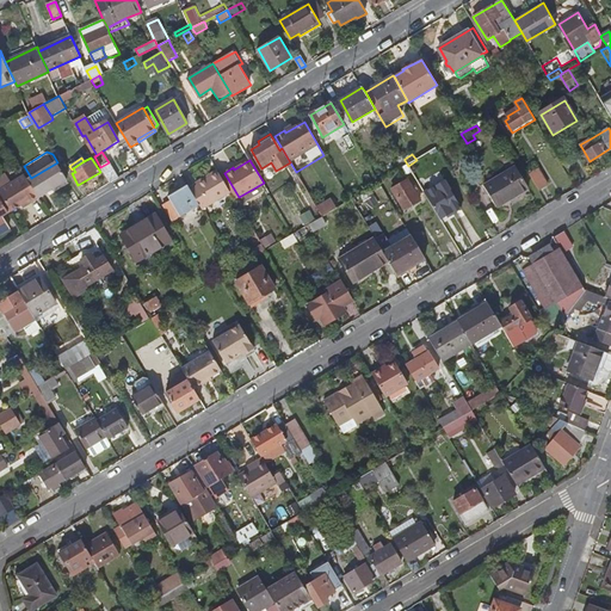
[(408,166),(405,160),(395,166),(399,172),(408,166)]
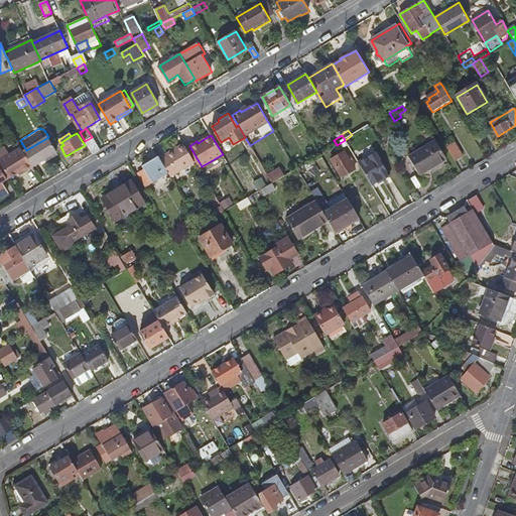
[(33,167),(57,152),(48,137),(26,150),(23,152),(33,167)]
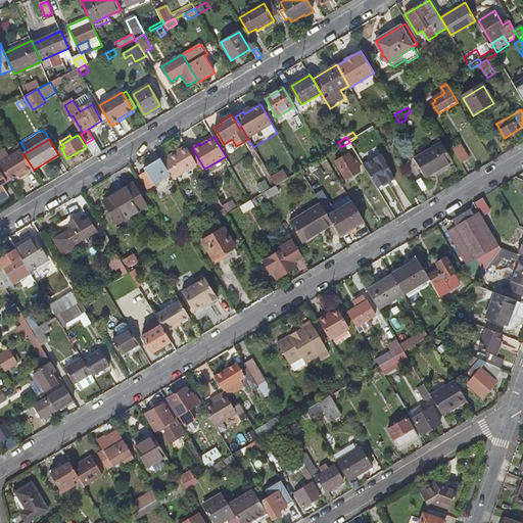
[(94,156),(101,152),(93,139),(86,143),(94,156)]
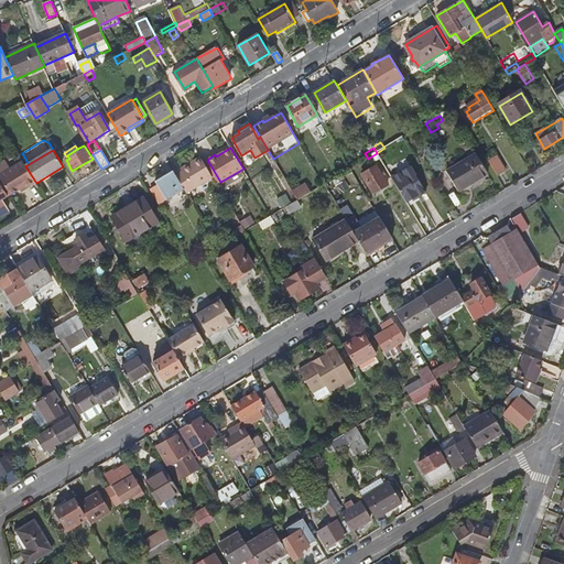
[(381,159),(377,153),(368,159),(371,165),(381,159)]
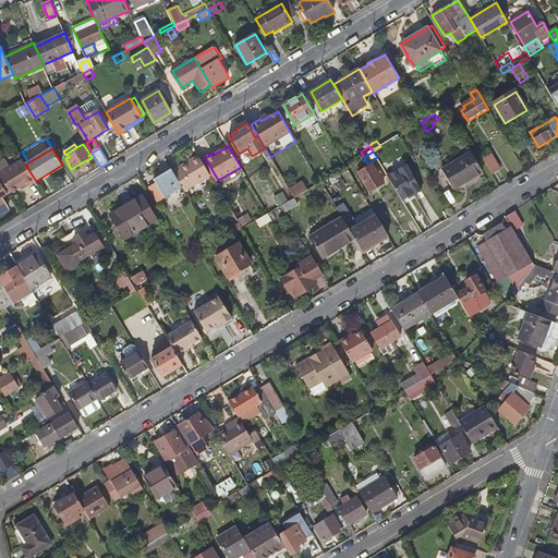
[(453,190),(482,171),(471,153),(441,170),(453,190)]
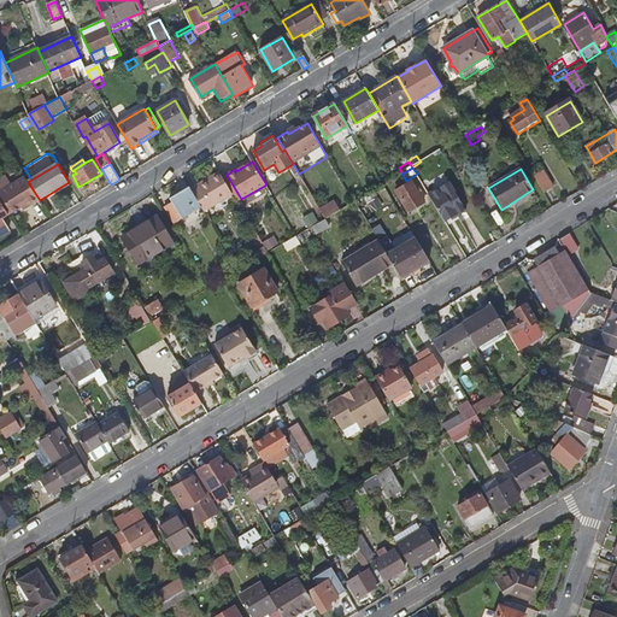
[(534,176),(544,193),(553,187),(544,170),(534,176)]
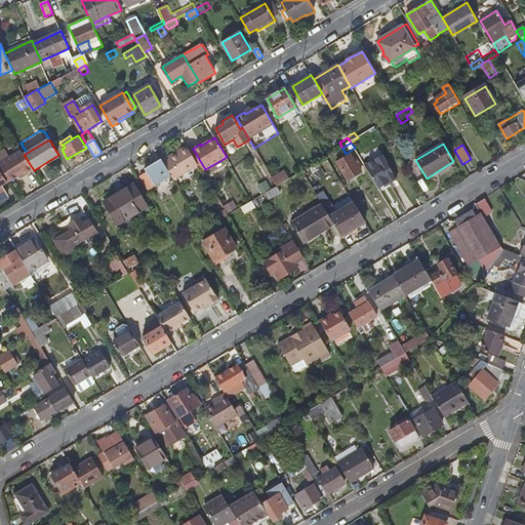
[(163,163),(172,177),(173,180),(198,166),(187,147),(168,157),(169,159),(163,163)]
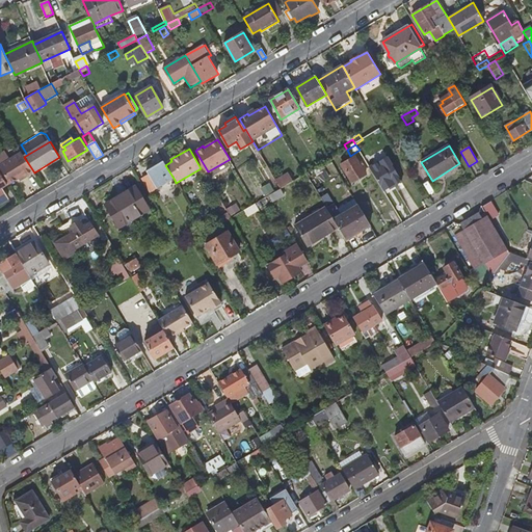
[(24,157),(22,153),(0,164),(0,169),(8,185),(18,179),(24,176),(25,178),(34,173),(24,157)]
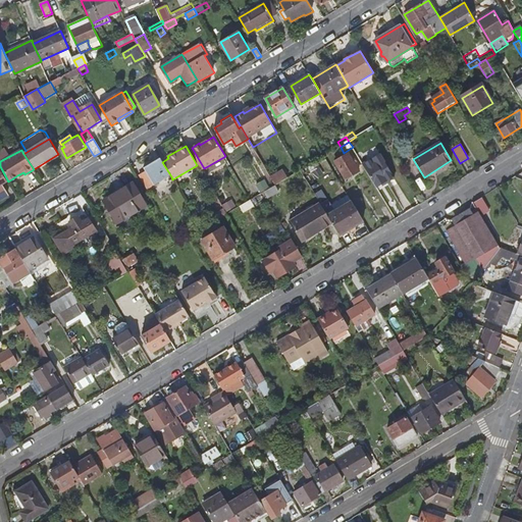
[(359,170),(349,154),(335,161),(346,178),(359,170)]
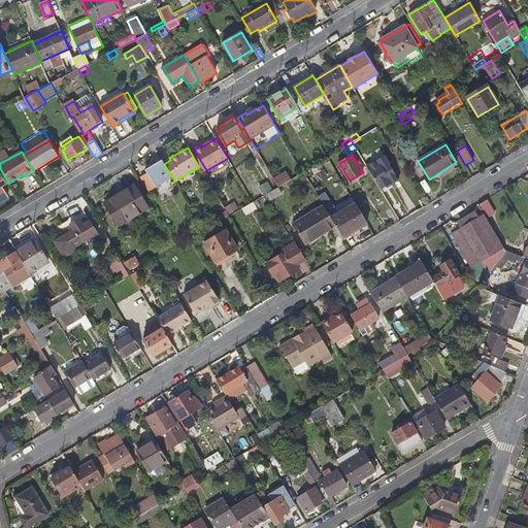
[(400,182),(386,157),(368,167),(382,191),(392,185),(393,186),(400,182)]
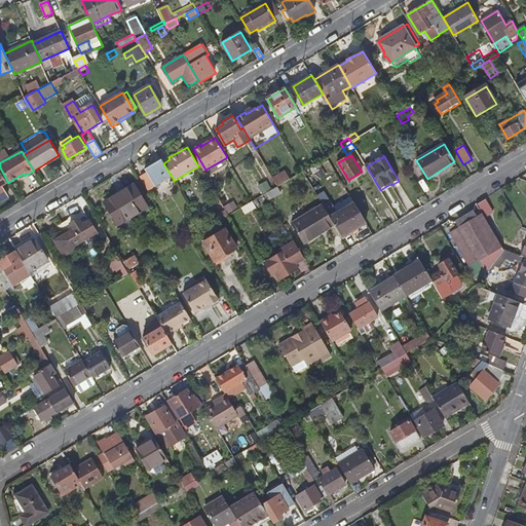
[(163,163),(161,159),(140,174),(149,191),(173,178),(163,163)]
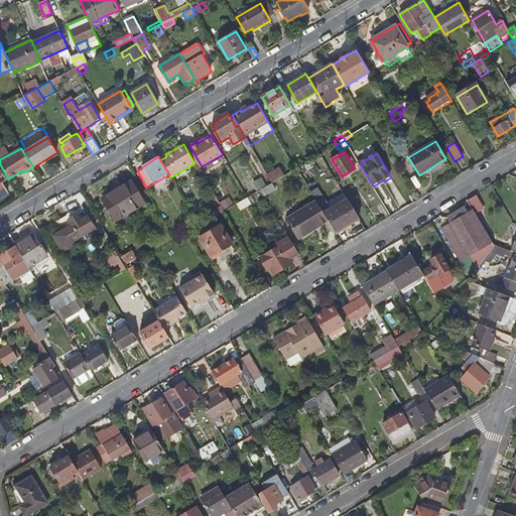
[(0,164),(0,167),(7,179),(8,179),(0,164)]
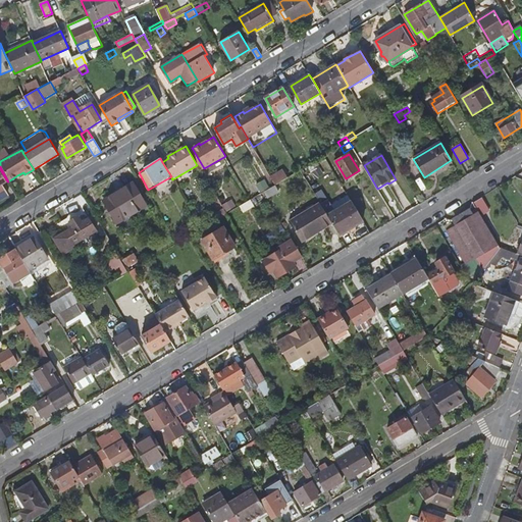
[(0,169),(0,199),(8,194),(3,186),(7,183),(7,181),(0,169)]
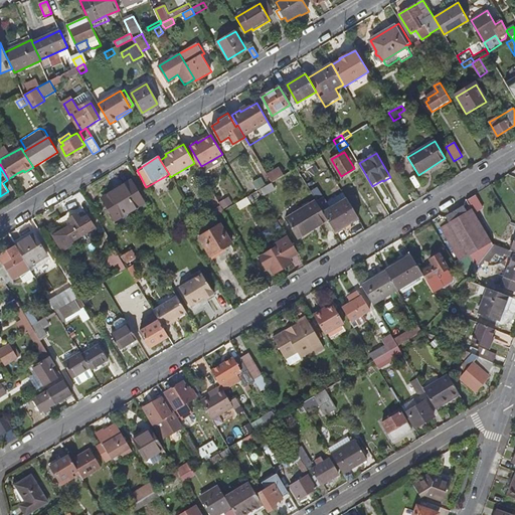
[(268,175),(273,183),(285,175),(280,168),(268,175)]
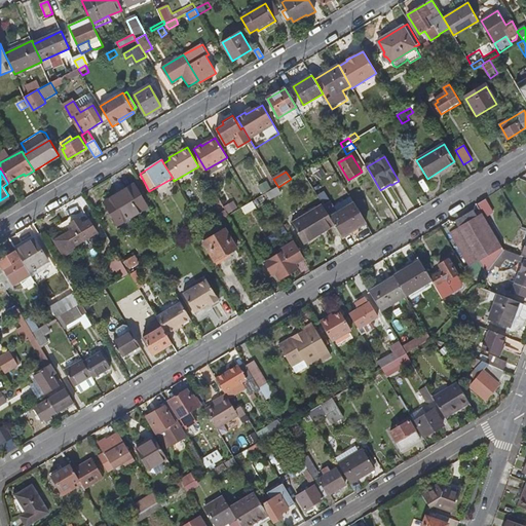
[(272,190),(267,182),(258,187),(263,195),(265,194),(272,190)]
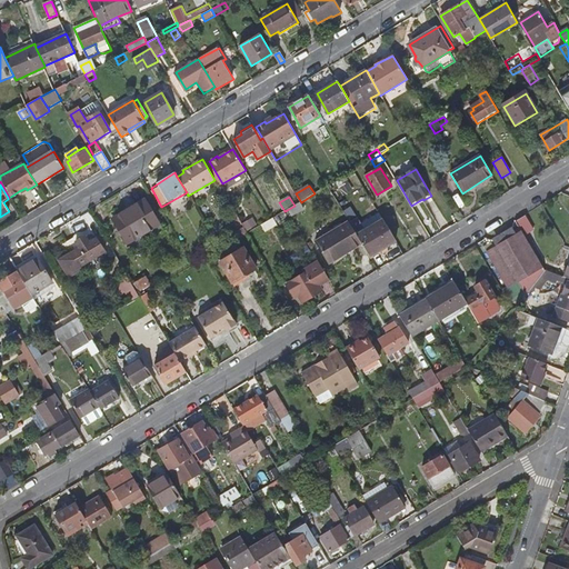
[(146,199),(126,211),(140,236),(159,223),(146,199)]
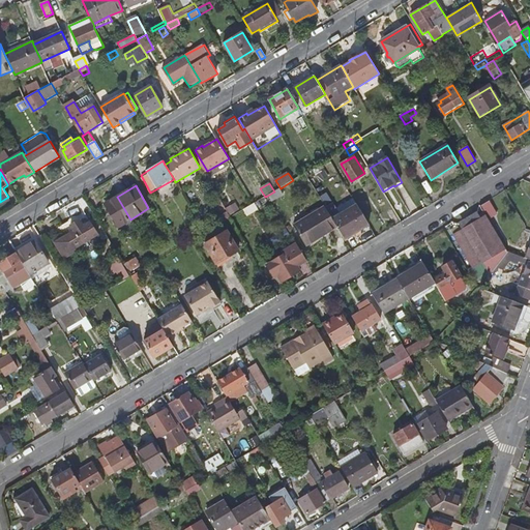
[(130,219),(117,197),(105,203),(119,226),(130,219)]
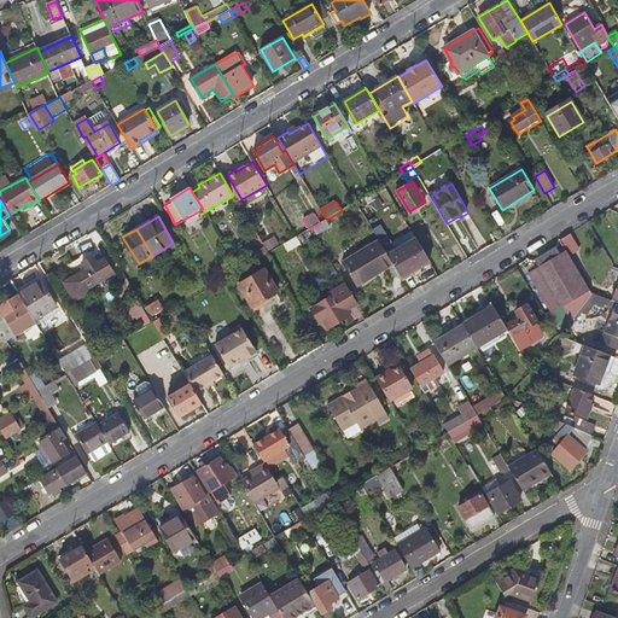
[(417,239),(413,232),(394,244),(398,250),(417,239)]
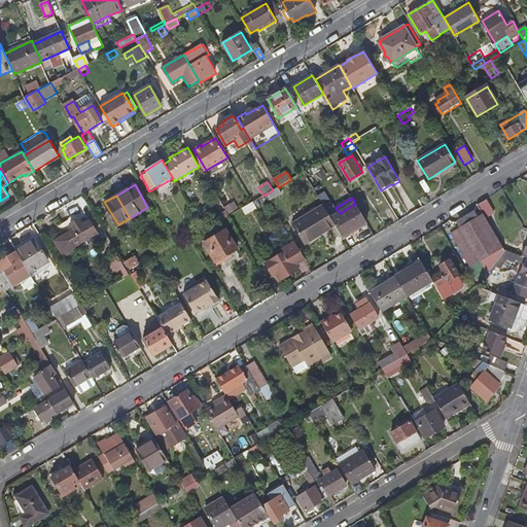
[(494,214),(486,199),(478,204),(482,211),(486,219),(494,214)]
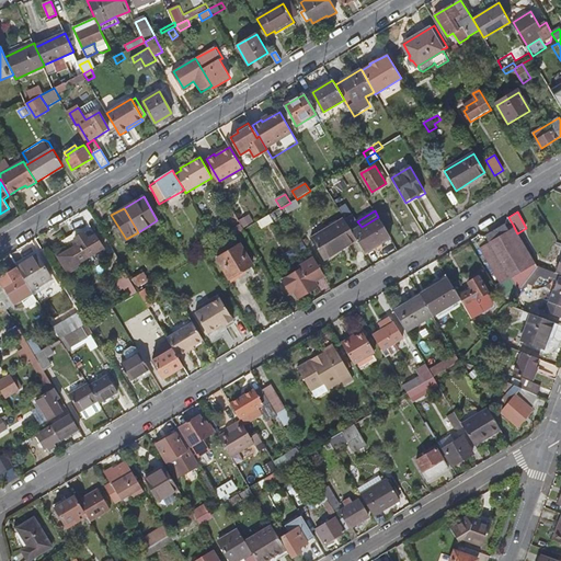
[(275,222),(270,215),(258,222),(263,230),(275,222)]
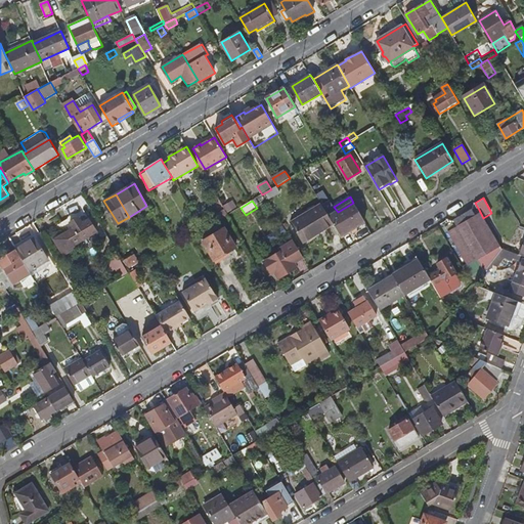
[(340,235),(364,221),(353,203),(338,212),(329,217),(334,225),(340,235)]
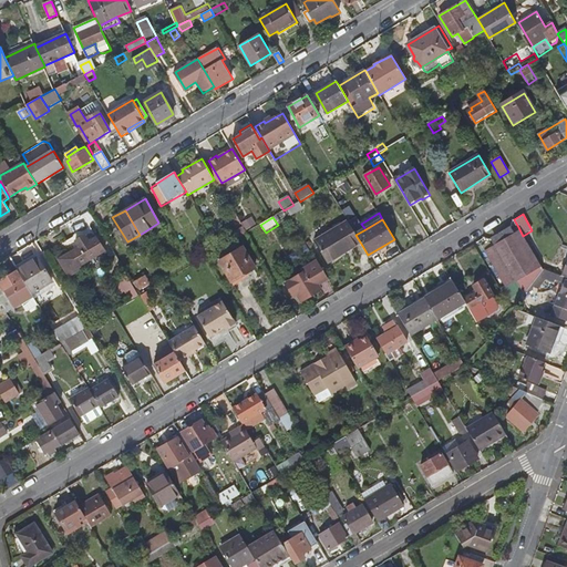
[(327,265),(361,244),(356,235),(348,223),(315,243),(327,265)]
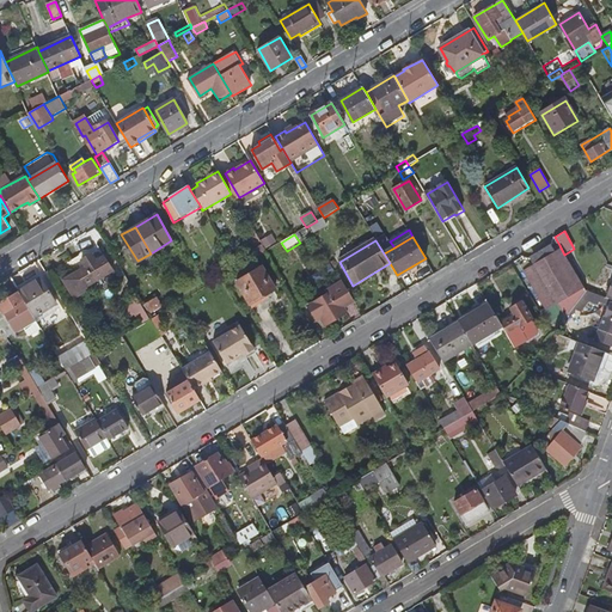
[(564,255),(560,245),(552,249),(555,252),(533,265),(530,261),(520,267),(524,271),(521,271),(545,312),(585,288),(564,255)]
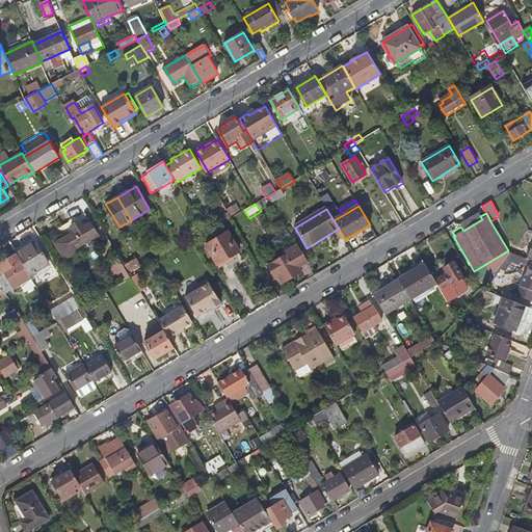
[(463,231),(482,219),(480,216),(478,213),(459,224),(460,227),(463,231)]
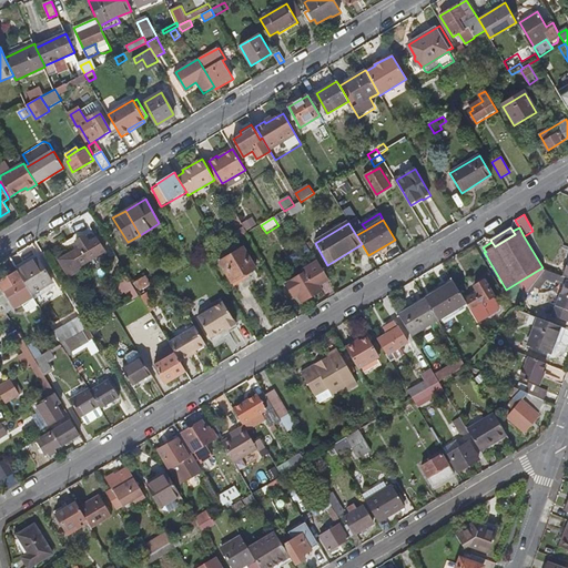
[(82,267),(107,252),(98,236),(91,241),(87,234),(74,242),(78,249),(58,261),(70,280),(83,271),(82,267)]
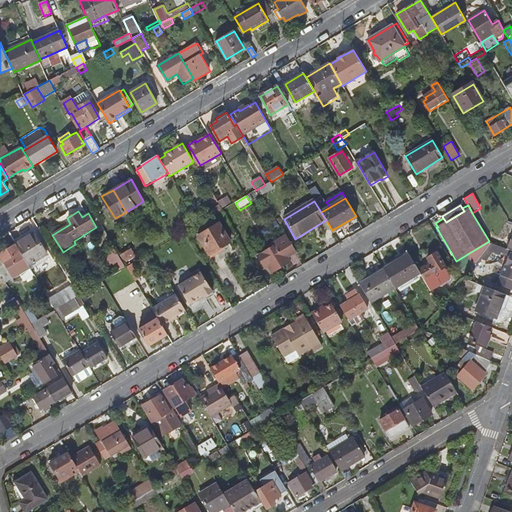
[(230,243),(219,224),(197,237),(209,256),(230,243)]
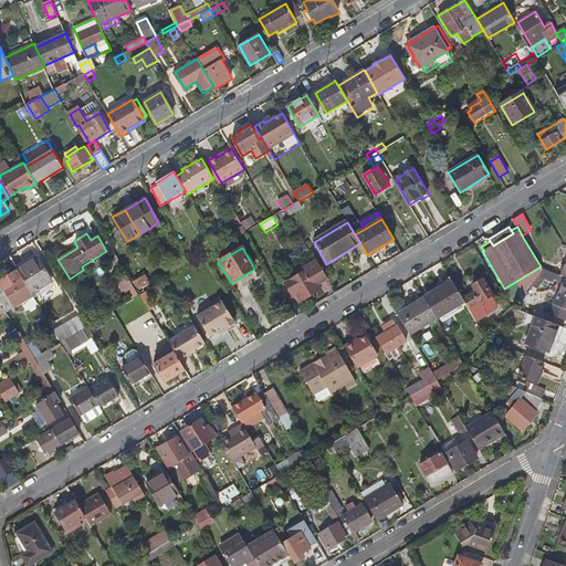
[(38,258),(18,270),(32,293),(51,281),(38,258)]
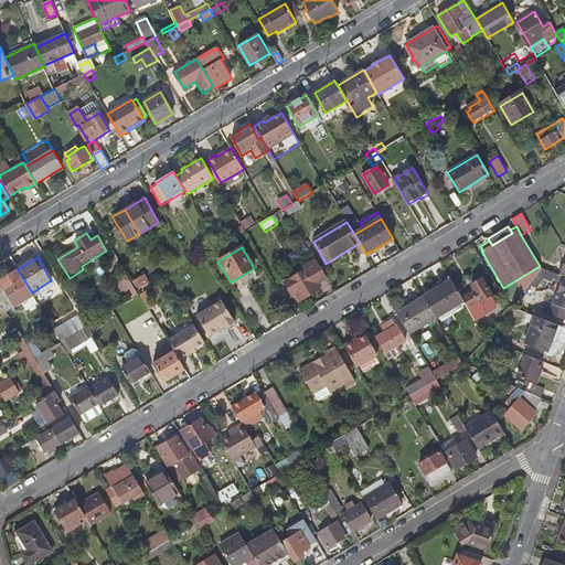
[(316,284),(327,278),(316,260),(300,269),(302,274),(306,280),(309,278),(310,283),(315,280),(316,284)]
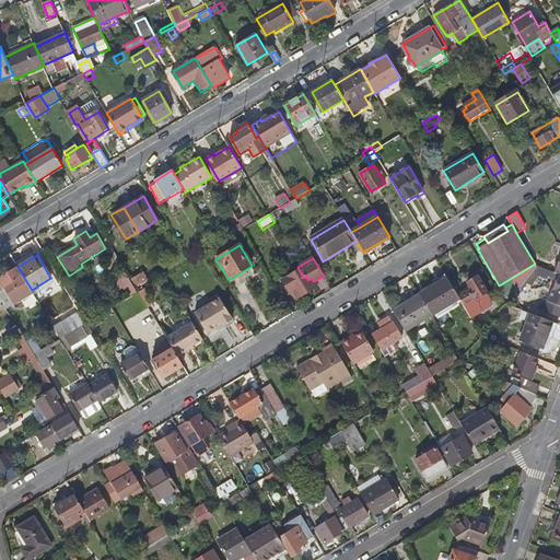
[(555,272),(536,266),(520,287),(523,290),(527,284),(533,287),(538,278),(547,281),(548,278),(556,280),(558,275),(555,272)]
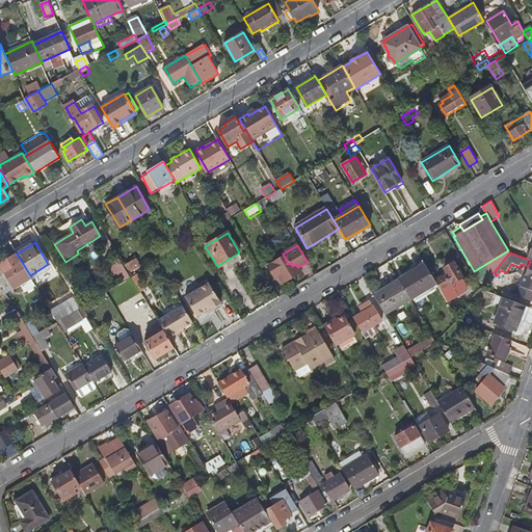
[(17,254),(0,263),(0,283),(7,294),(21,286),(26,294),(37,288),(33,281),(30,275),(17,254)]
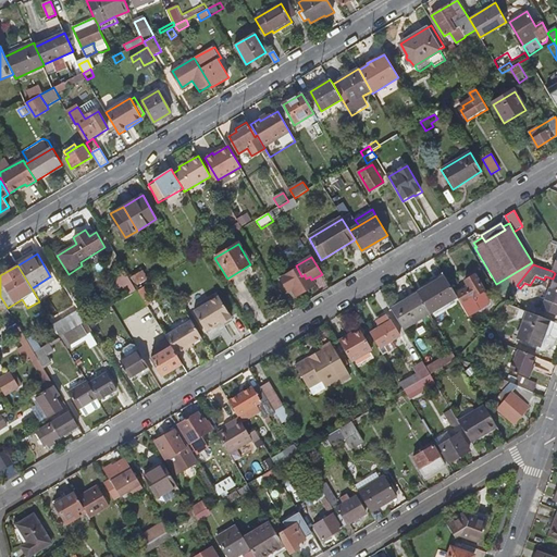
[(314,286),(311,280),(310,276),(306,279),(305,274),(301,276),(298,270),(288,275),(292,281),(291,282),(293,286),(289,288),(292,292),(295,297),(314,286)]
